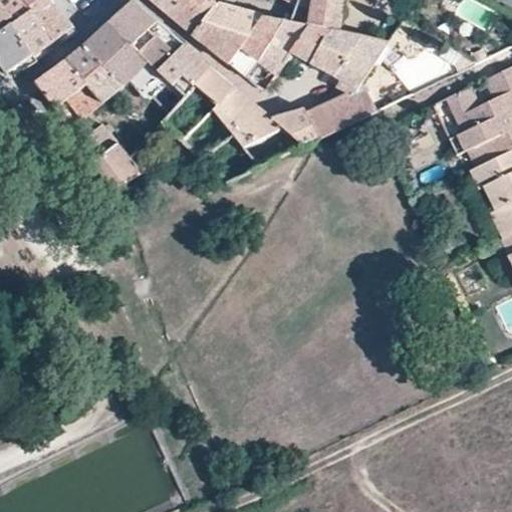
[(0,5),(13,21),(30,9),(21,0),(0,0),(0,5)]
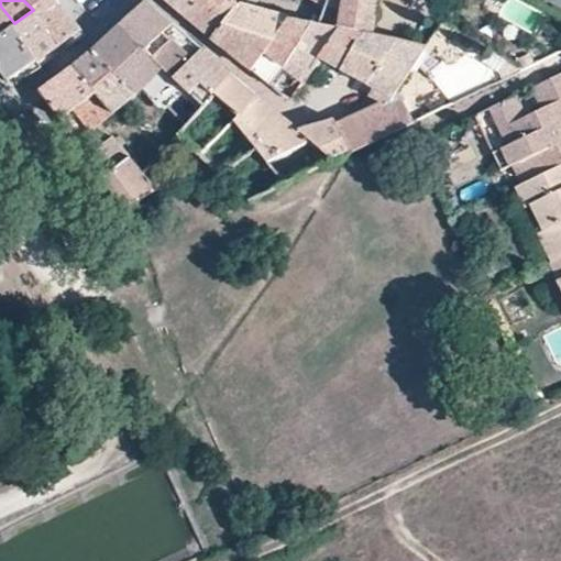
[(56,2),(53,0),(23,0),(33,10),(36,17),(56,2)]
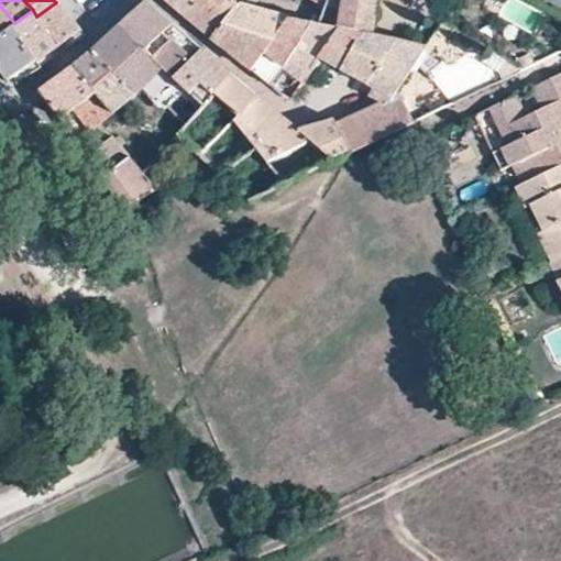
[(142,47),(171,22),(144,0),(118,24),(142,47)]
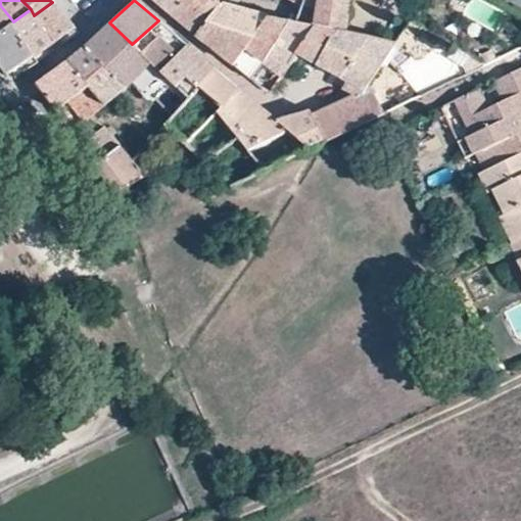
[(155,0),(172,13),(183,0),(155,0)]
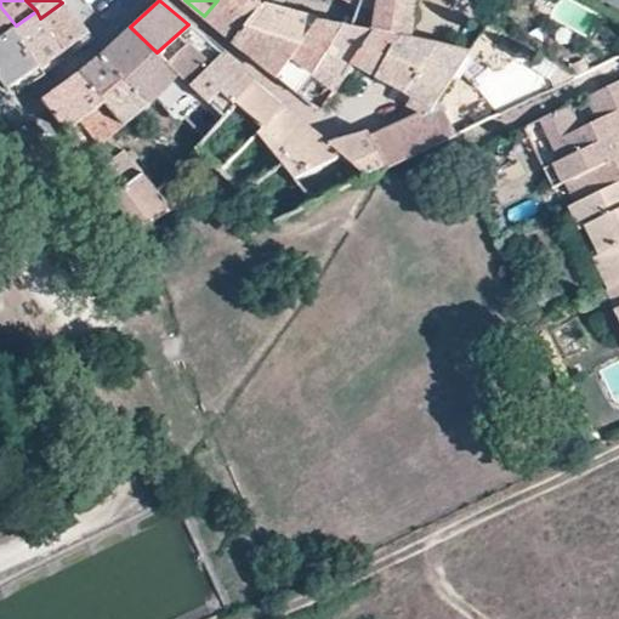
[(256,1),(255,0),(217,0),(204,16),(231,38),(259,4),(256,1)]
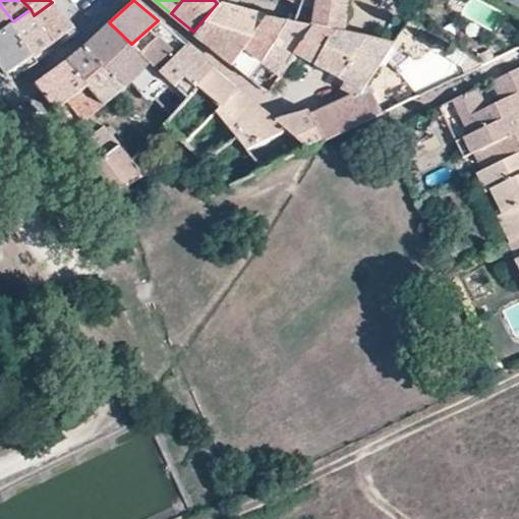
[(216,0),(215,1),(217,3),(193,32),(207,43),(220,29),(246,41),(265,15),(216,0)]
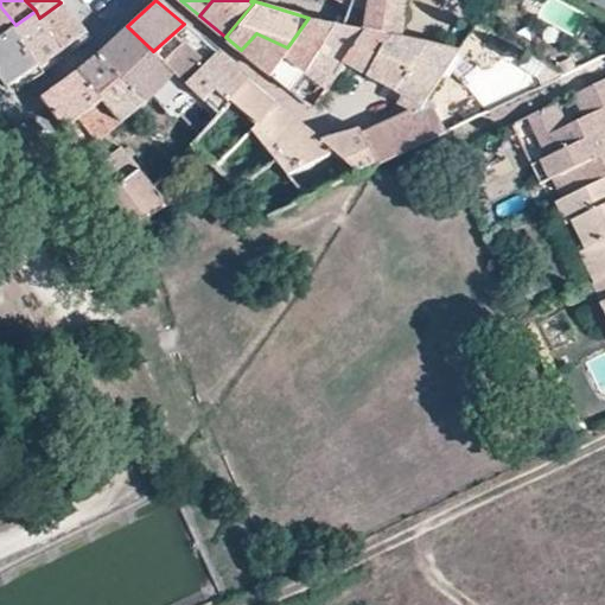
[(365,0),(364,6),(362,27),(399,34),(405,0),(365,0)]
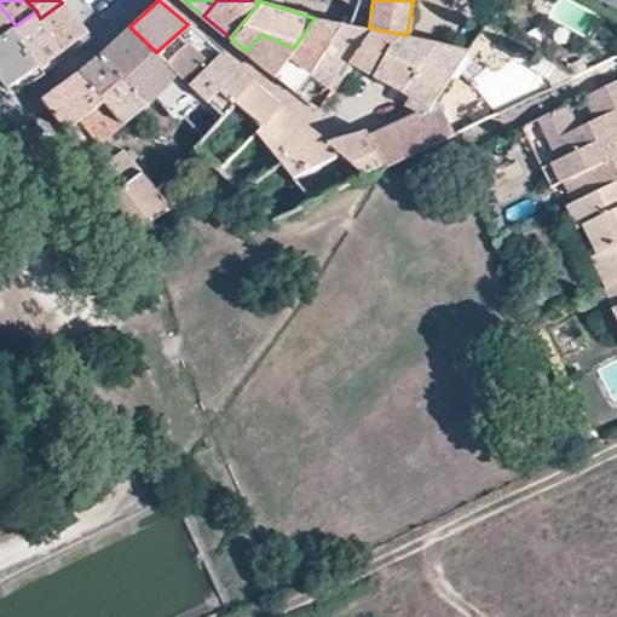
[(84,29),(62,3),(40,18),(61,46),(84,29)]
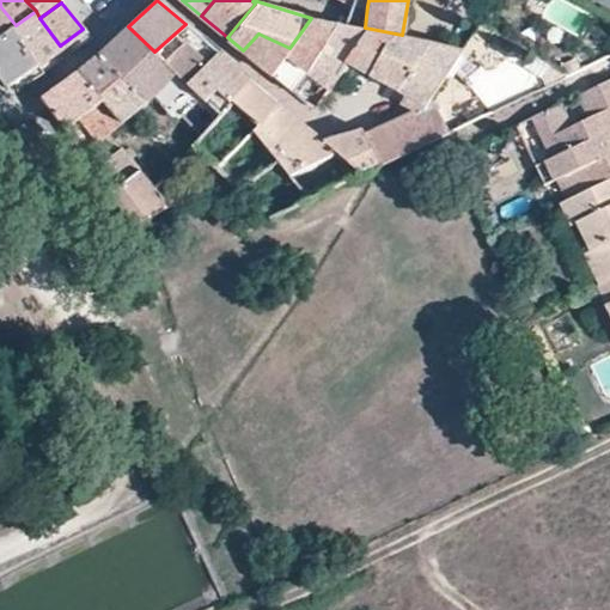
[(0,35),(12,28),(16,25),(0,6),(0,35)]
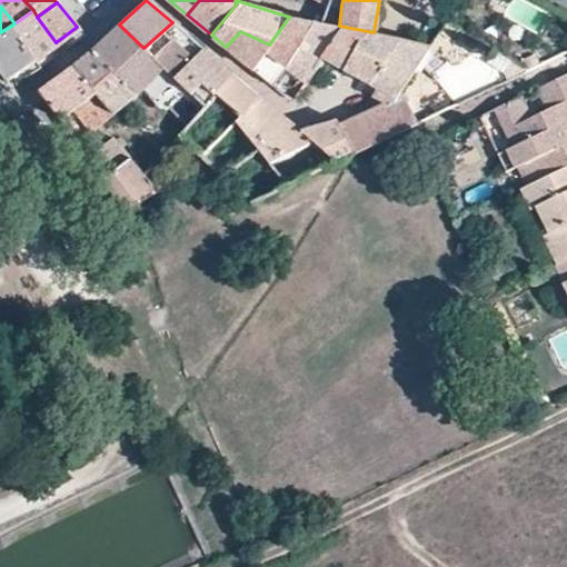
[(37,17),(33,10),(15,23),(11,26),(35,59),(56,42),(37,17)]
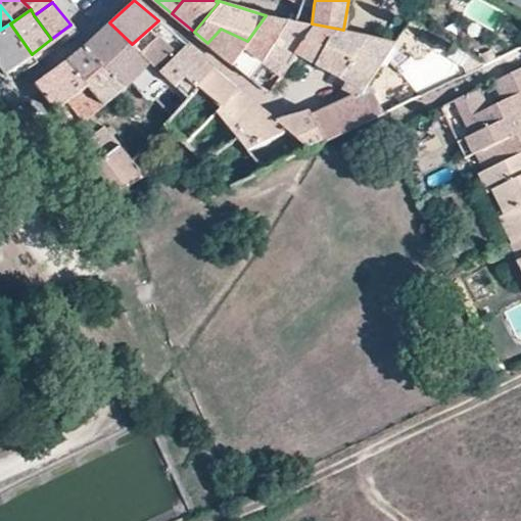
[(312,24),(266,15),(247,41),(232,63),(249,78),(263,59),(280,73),(295,50),(312,24)]
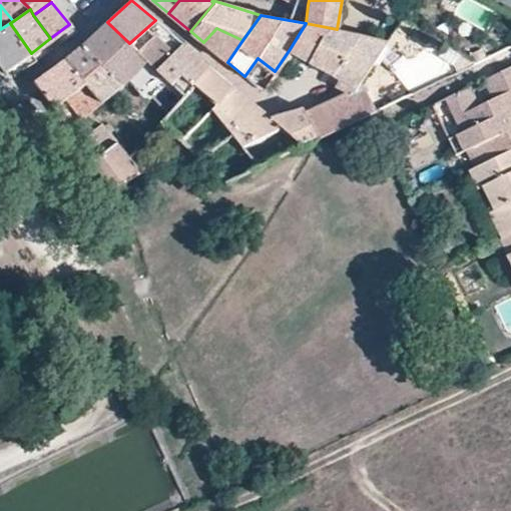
[(409,37),(416,26),(403,18),(395,28),(409,37)]
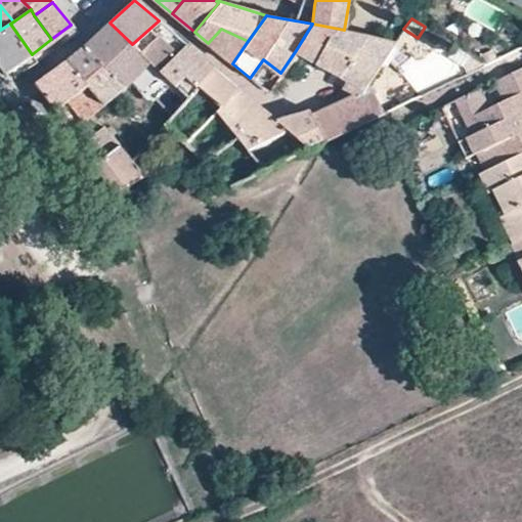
[(132,44),(159,70),(184,43),(159,20),(132,44)]
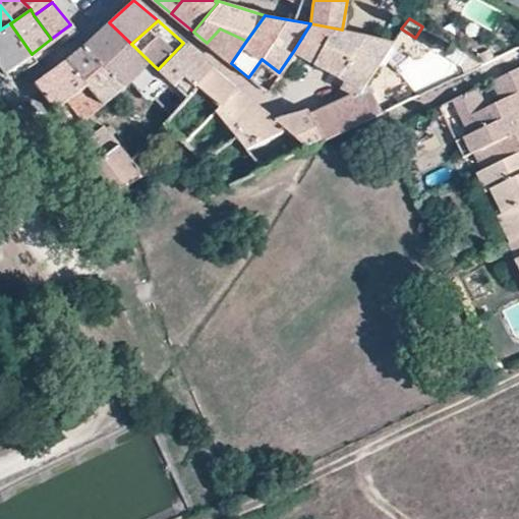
[(132,78),(168,116),(185,97),(158,69),(131,44),(109,22),(82,47),(125,84),(132,78)]
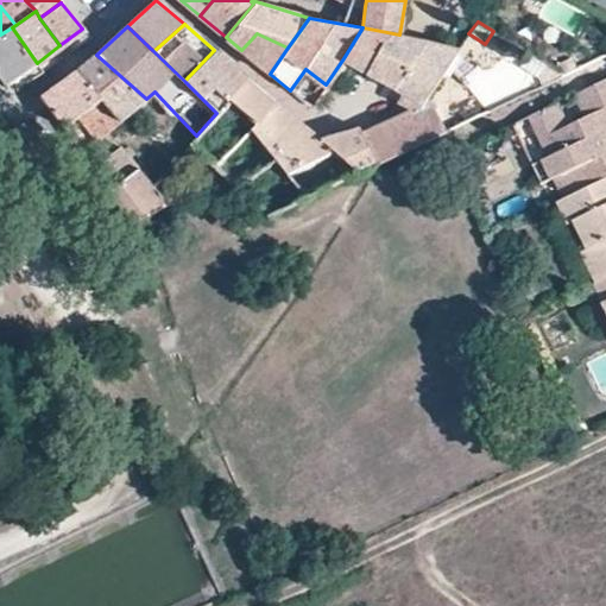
[(12,27),(0,35),(0,73),(6,83),(37,63),(12,27)]
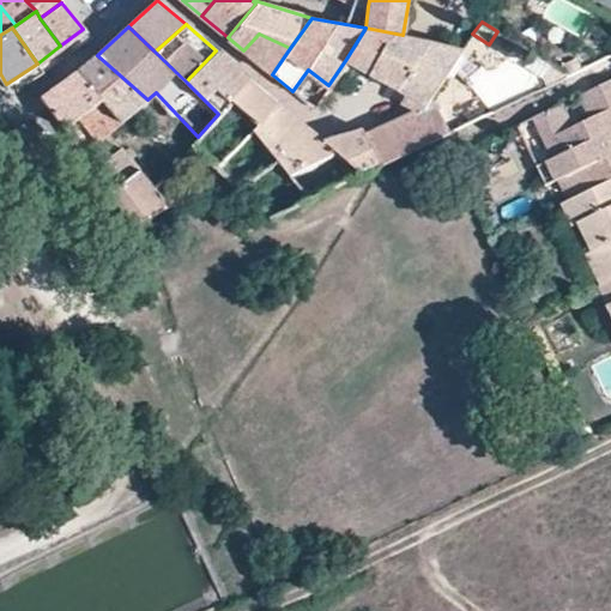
[(387,82),(399,89),(429,41),(403,35),(366,28),(346,59),(387,82)]
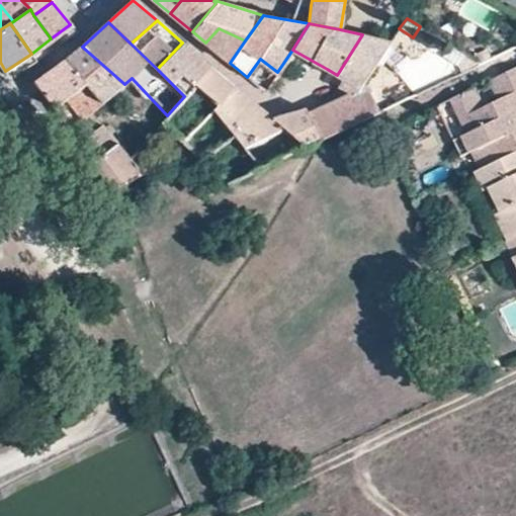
[(219,28),(205,43),(230,63),(245,40),(219,28)]
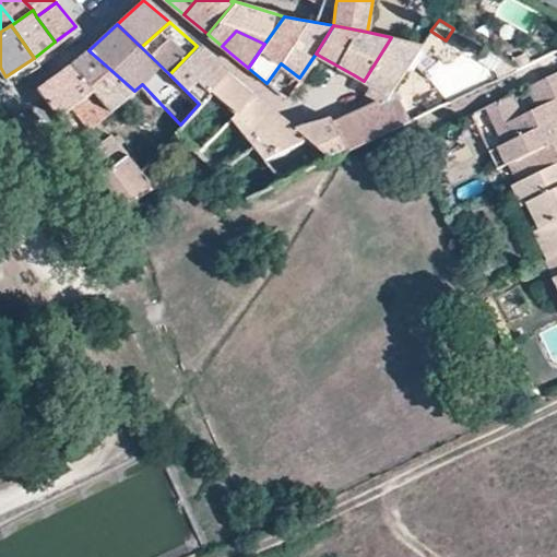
[(331,121),(344,149),(407,120),(396,95),(389,93),(401,74),(422,45),(391,37),(364,81),(370,84),(365,94),(376,101),(331,121)]
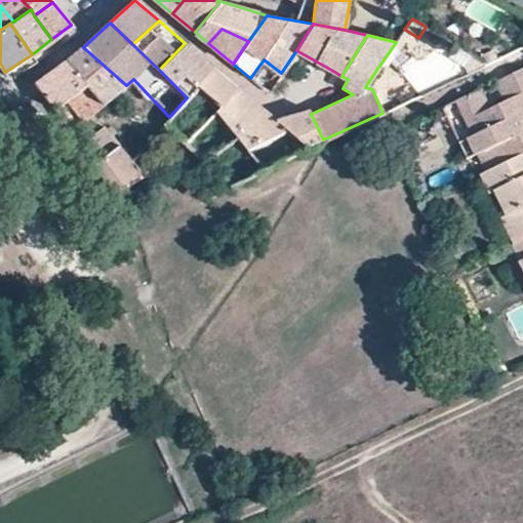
[(159,70),(187,97),(198,86),(213,68),(185,43),(159,70)]
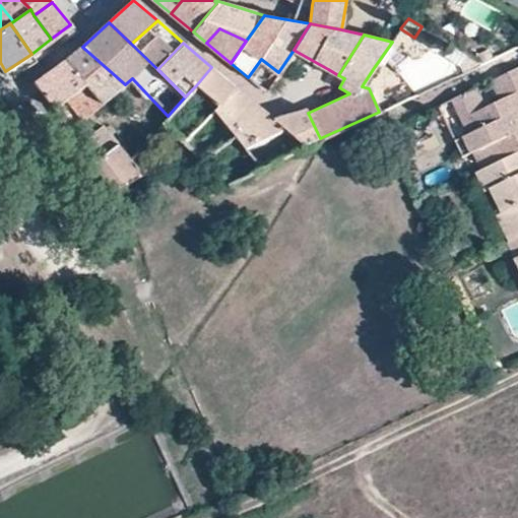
[(86,83),(103,102),(124,86),(125,84),(82,47),(66,59),(86,83)]
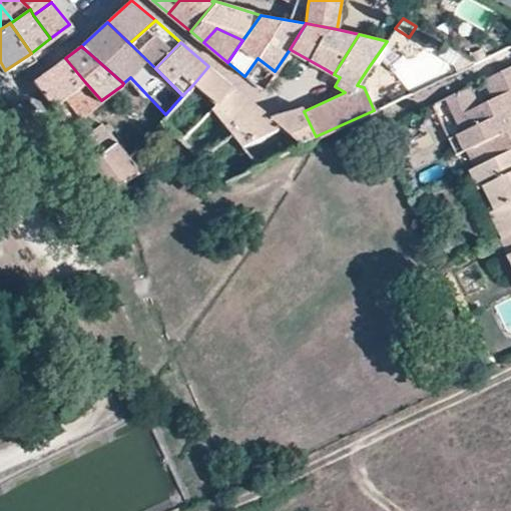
[(34,80),(53,106),(85,82),(65,58),(34,80)]
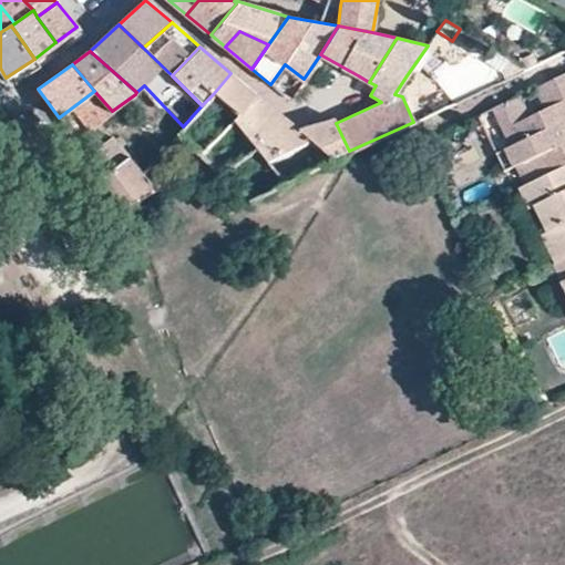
[(517,94),(491,106),(510,145),(494,153),(502,170),(514,164),(523,161),(533,178),(564,162),(564,71),(534,86),(544,109),(527,116),(517,94)]
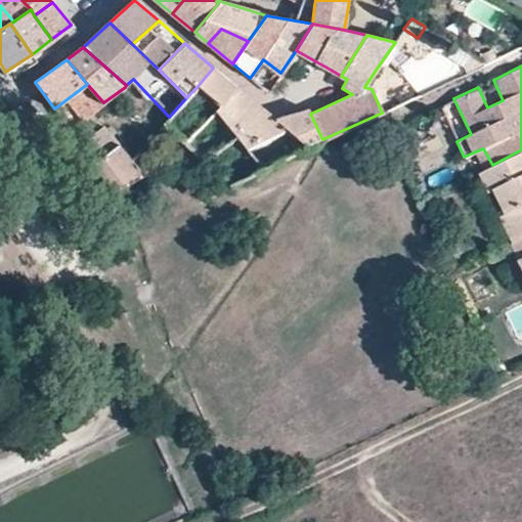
[(213,68),(198,86),(221,105),(236,88),(213,68)]
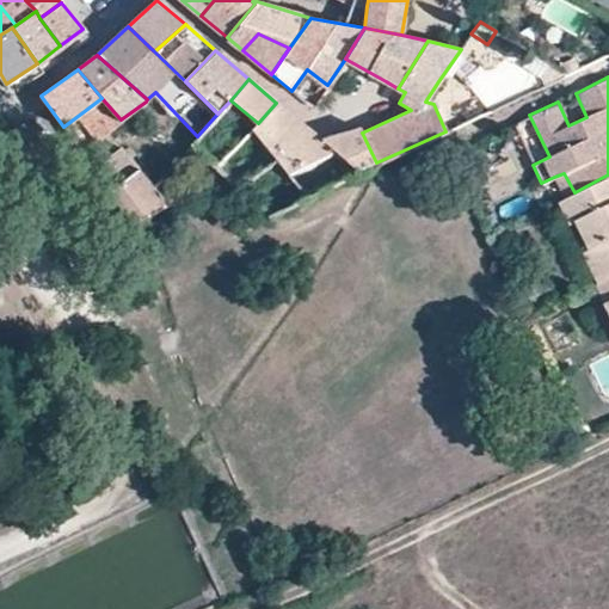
[(289,173),(331,149),(319,139),(276,103),(258,123),(252,129),(289,173)]
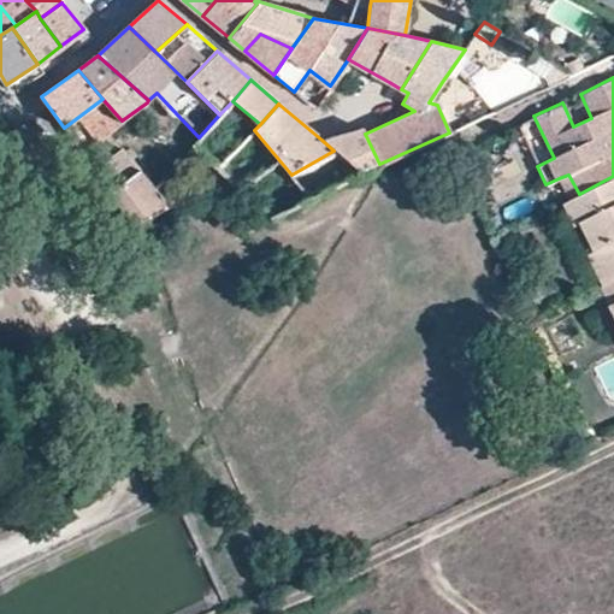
[(334,151),(360,173),(379,164),(365,134),(362,127),(349,131),(322,140),(334,151)]
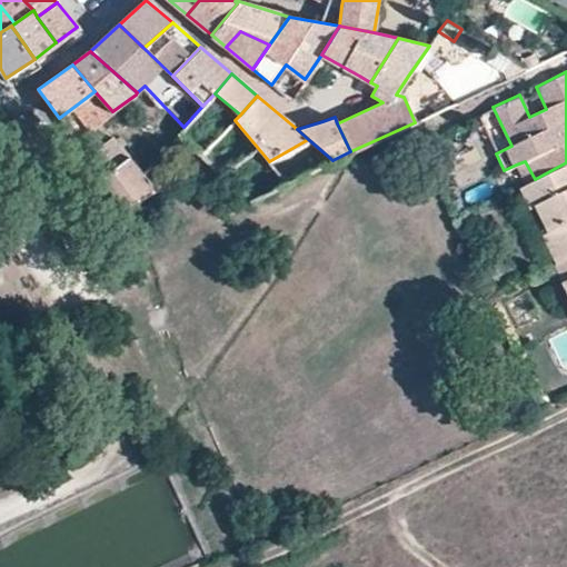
[(87,158),(102,179),(129,157),(112,137),(87,158)]
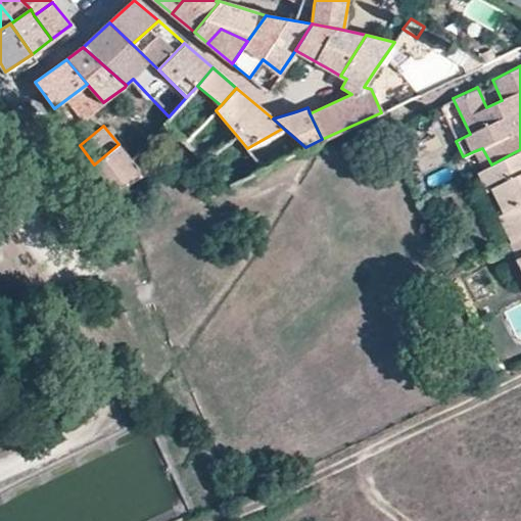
[(396,126),(389,129),(399,153),(408,149),(396,126)]
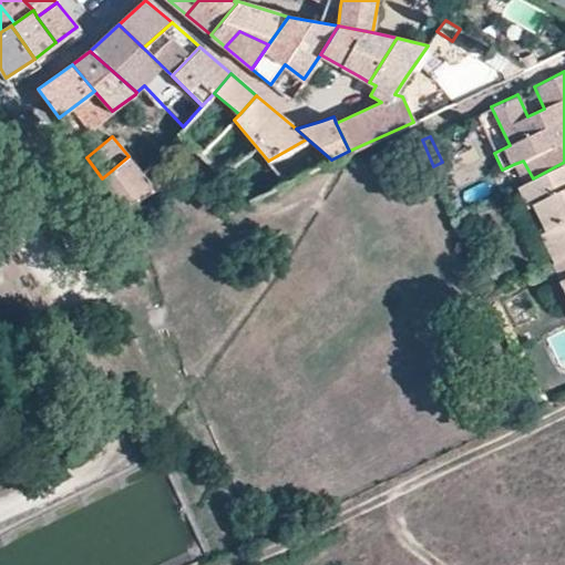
[(102,178),(123,208),(155,188),(141,171),(129,156),(102,178)]
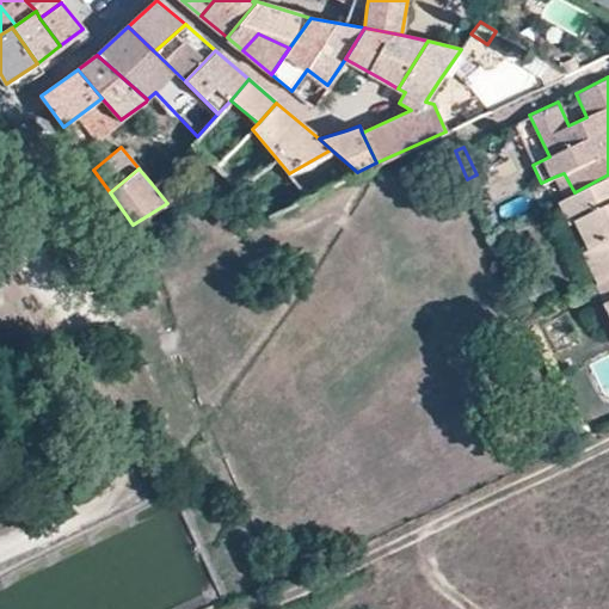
[(554,177),(564,198),(574,192),(564,173),(554,177)]
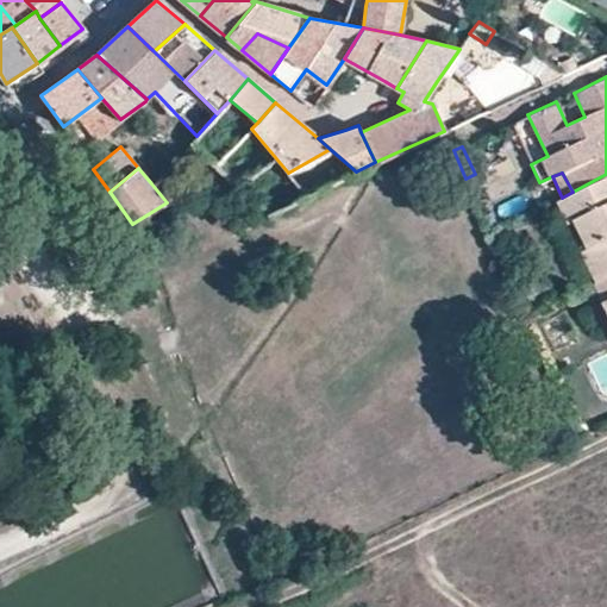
[(583,251),(596,281),(606,275),(606,174),(573,192),(562,198),(558,199),(569,223),(574,220),(587,249),(583,251)]
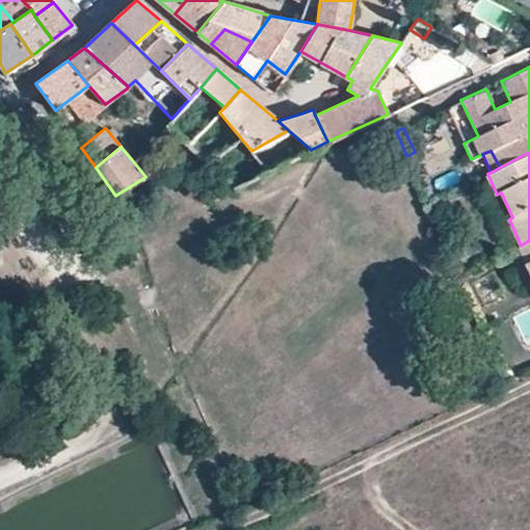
[(529,240),(521,245),(529,264),(529,240)]
